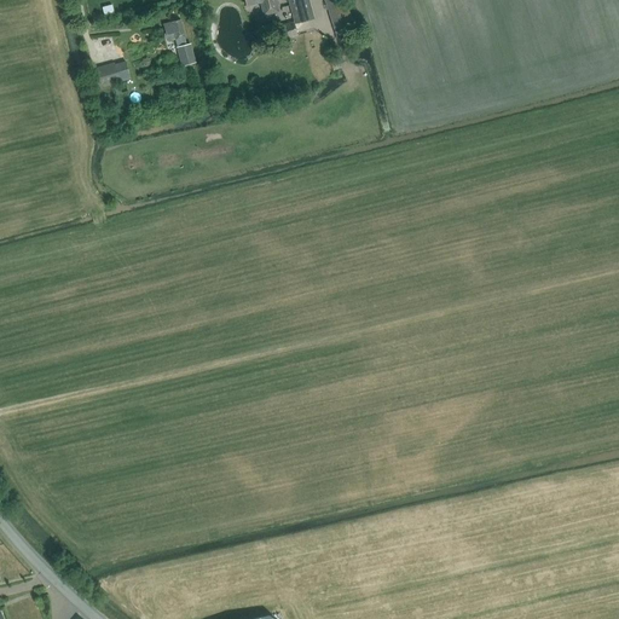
[(252,0),(253,4),(260,3),(262,16),(277,12),(275,0),(252,0)]
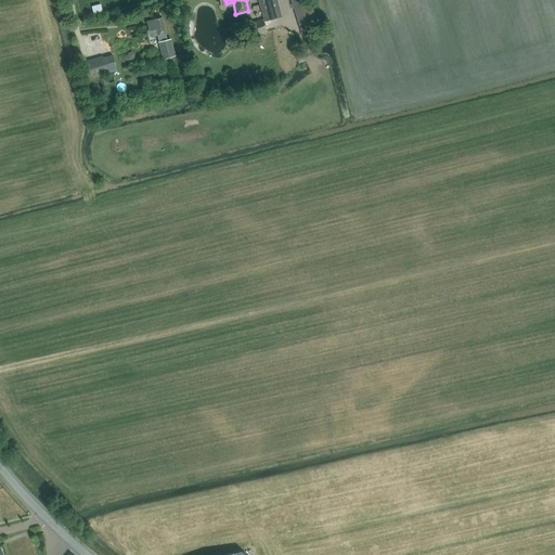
[(282,17),(276,0),(257,0),(263,21),(249,25),(253,37),(267,34),(263,22),(282,17)]
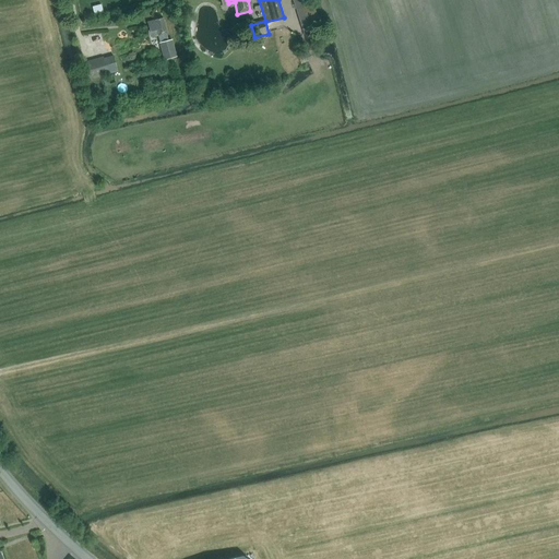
[(306,4),(304,0),(292,0),(300,25),(318,20),(312,2),(306,4)]
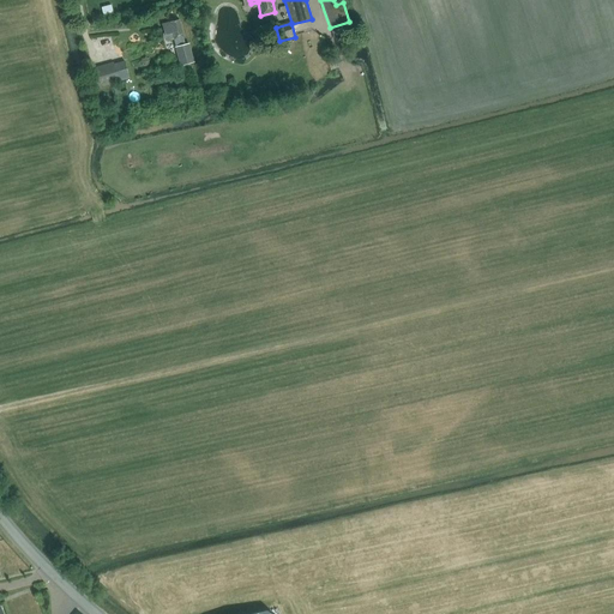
[(175,49),(178,48),(181,64),(191,62),(187,46),(185,46),(182,38),(179,20),(170,23),(163,25),(166,36),(167,42),(173,41),(175,49)]
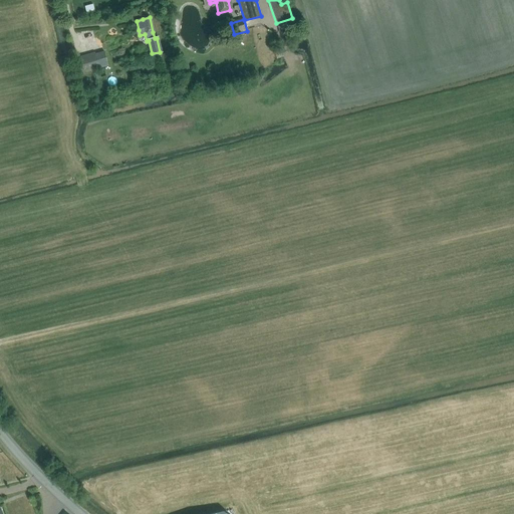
[(273,52),(277,58),(283,55),(280,48),(273,52)]
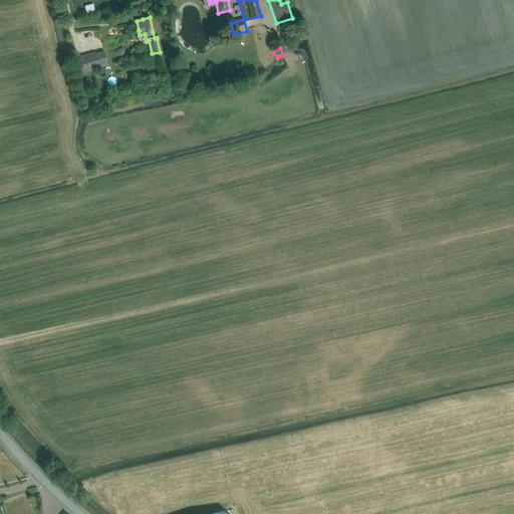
[(97,66),(94,52),(74,56),(77,71),(97,66)]
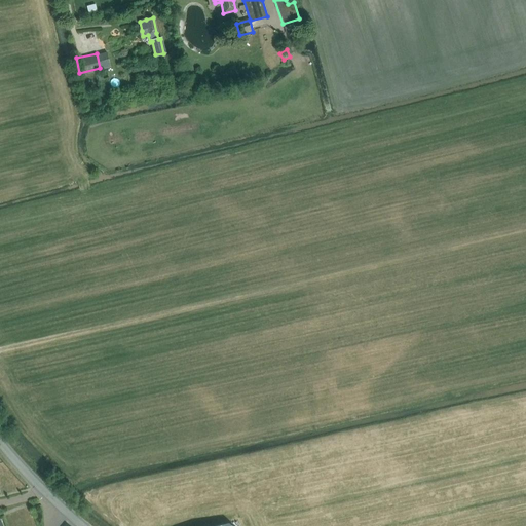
All buildings are outlined.
